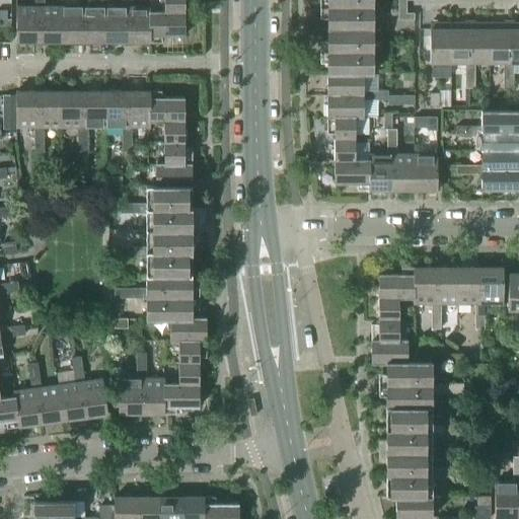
[(39,7),(44,7),(44,0),(33,0),(34,7),(16,7),(16,43),(40,43),(39,7)]
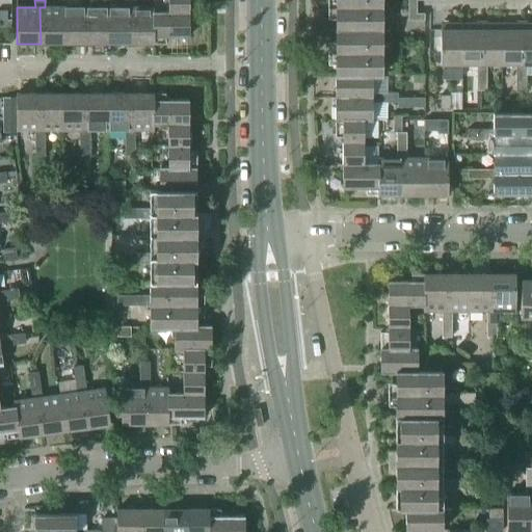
[(79,0),(80,7),(61,7),(63,44),(86,44),(85,7),(89,7),(89,0),(79,0)]
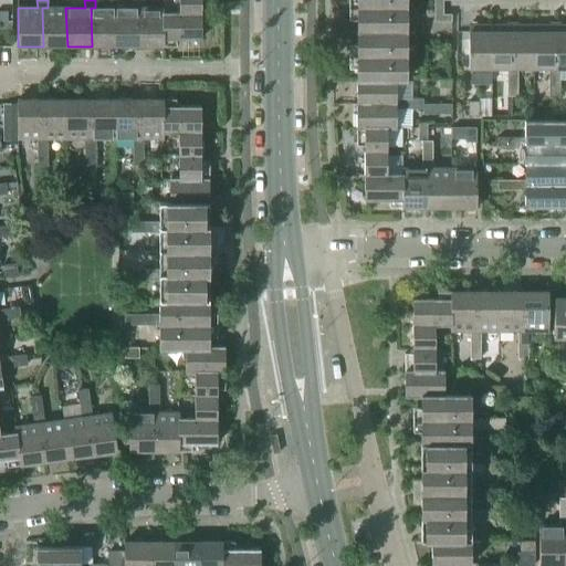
[(132,0),(133,8),(114,8),(114,46),(138,46),(138,8),(143,8),(143,0),(132,0)]
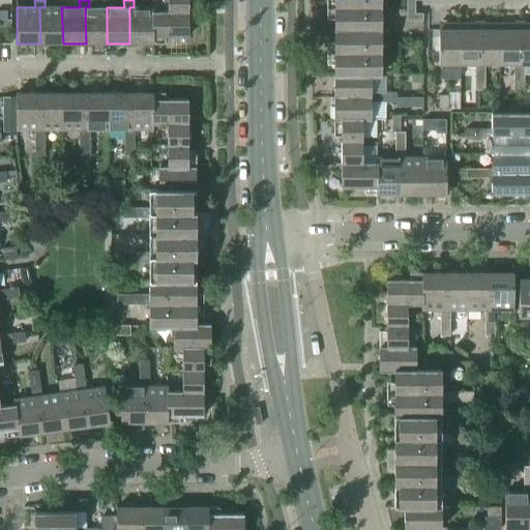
[(167,0),(167,12),(188,12),(187,0),(167,0)]
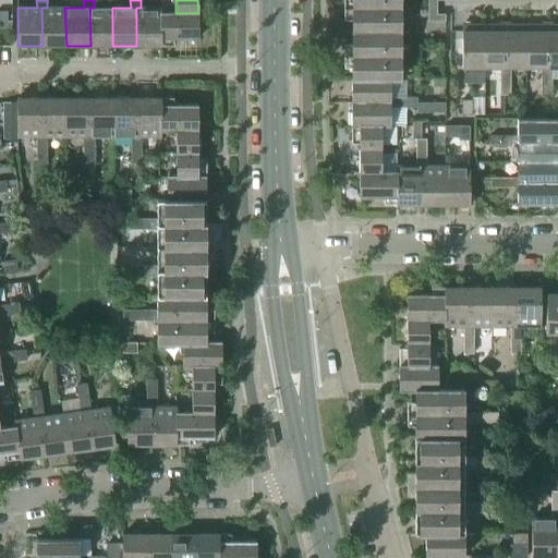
[(384,205),(398,205),(398,171),(396,172),(380,172),(380,128),(390,128),(390,108),(403,108),(403,97),(390,97),(390,81),(400,81),(400,33),(400,0),(342,0),(343,15),(351,15),(351,48),(343,48),(343,63),(351,63),(351,144),(359,144),(359,198),(384,198),(384,205)]
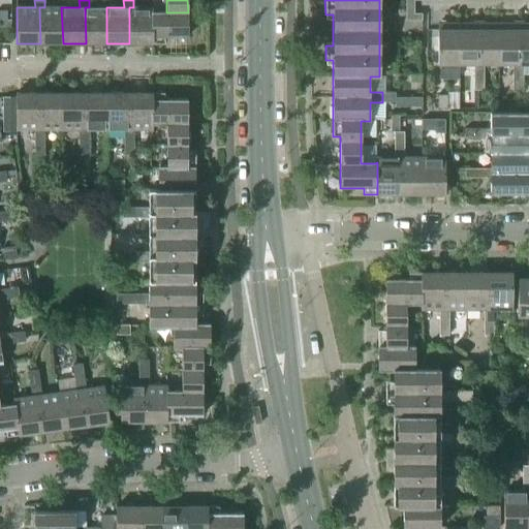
[(405,0),(405,21),(422,21),(422,13),(413,13),(413,0),(422,0),(405,0)]
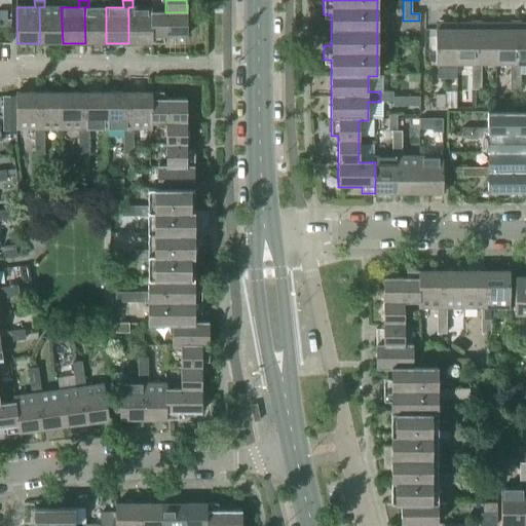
[(61,7),(44,7),(39,7),(40,43),(63,43),(61,7)]
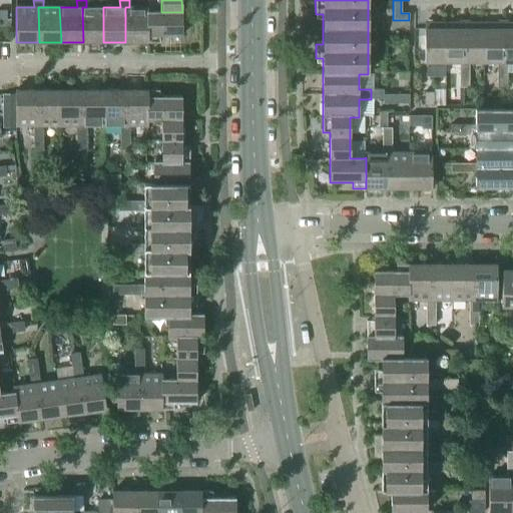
[(103,7),(86,7),(82,7),(83,42),(103,42),(103,7)]
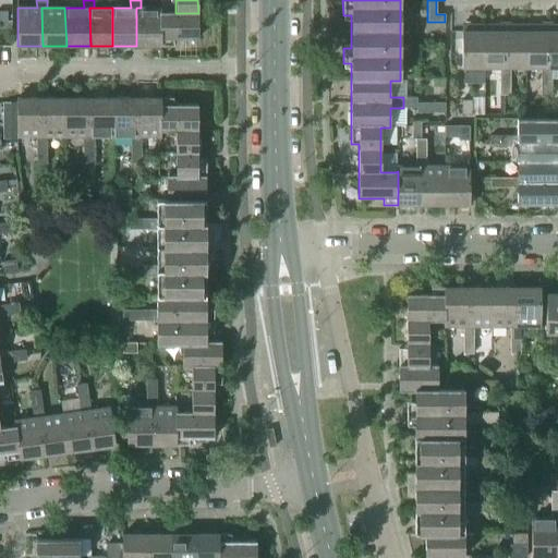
[(160,8),(141,8),(136,8),(136,46),(160,46),(160,13),(160,8)]
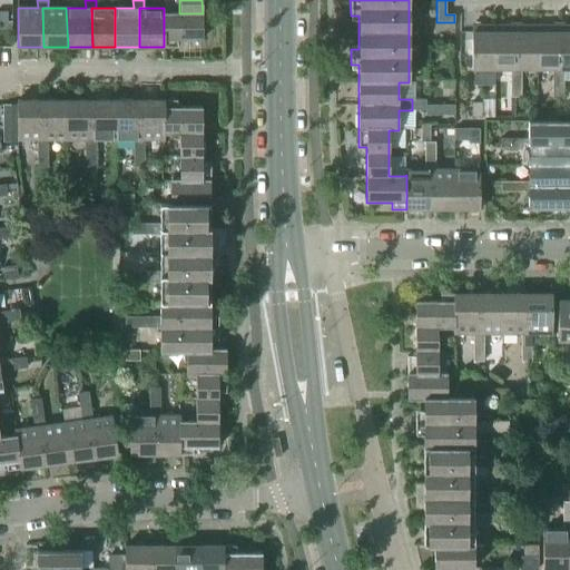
[(179,13),(164,13),(164,47),(177,47),(177,40),(203,40),(203,13),(179,13)]
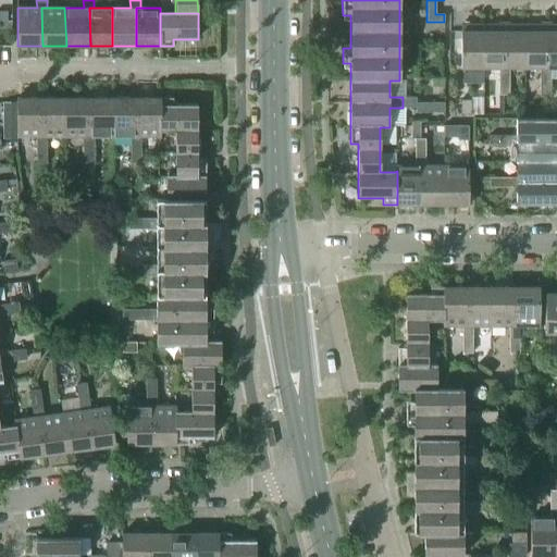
[(461,67),(482,67),(482,25),(461,25),(461,67)]
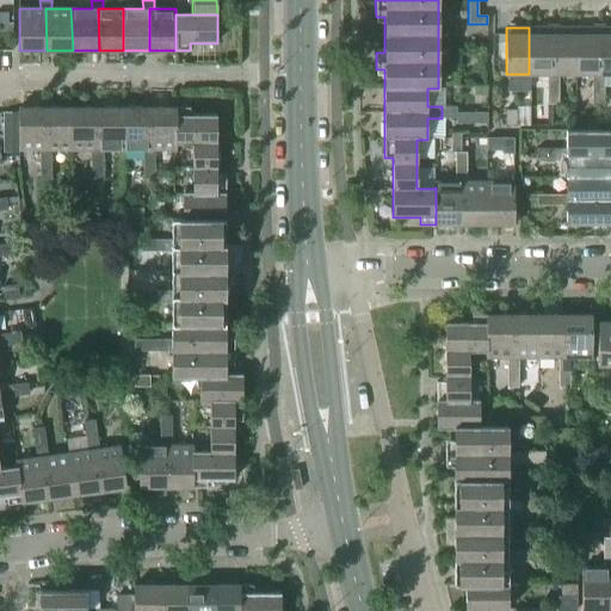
[(529,74),(547,74),(553,74),(553,28),(529,28),(529,74)]
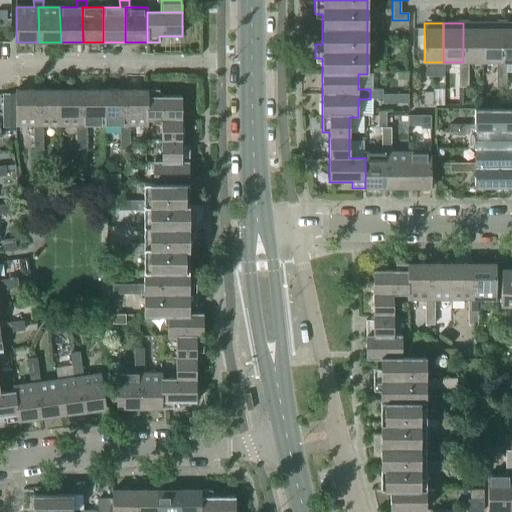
[(468,62),(482,62),(483,23),(463,23),(463,62),(458,62),(458,75),(468,75),(468,62)]
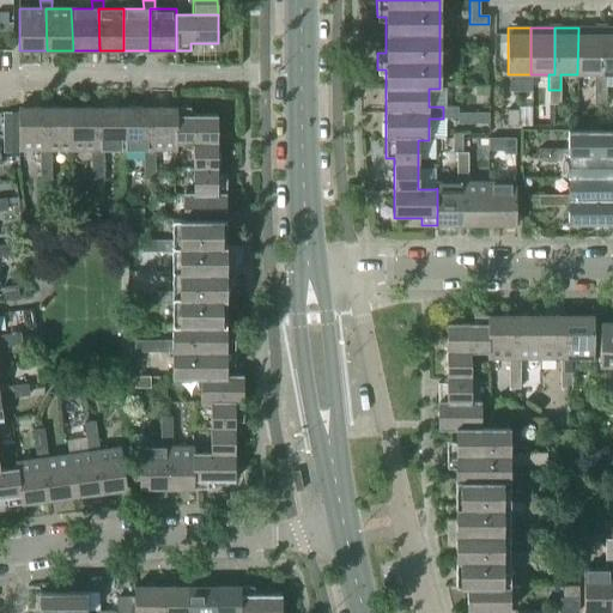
[(577,74),(595,74),(600,74),(600,28),(578,28),(577,74)]
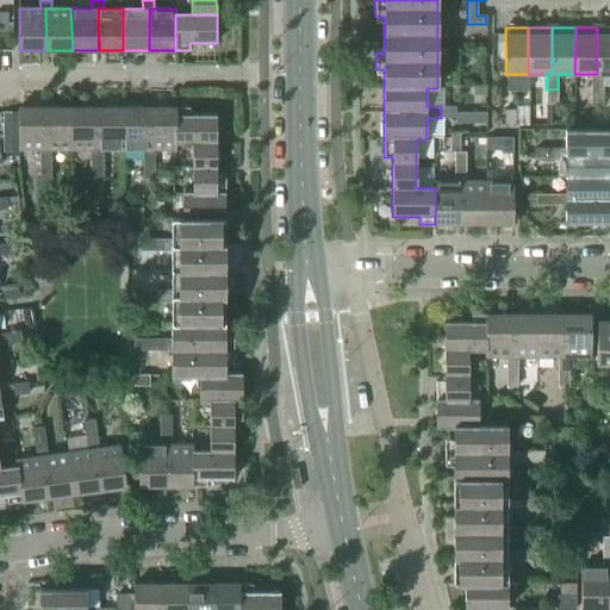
[(597,74),(592,74),(592,89),(603,89),(603,74),(609,74),(609,27),(597,27),(597,74)]
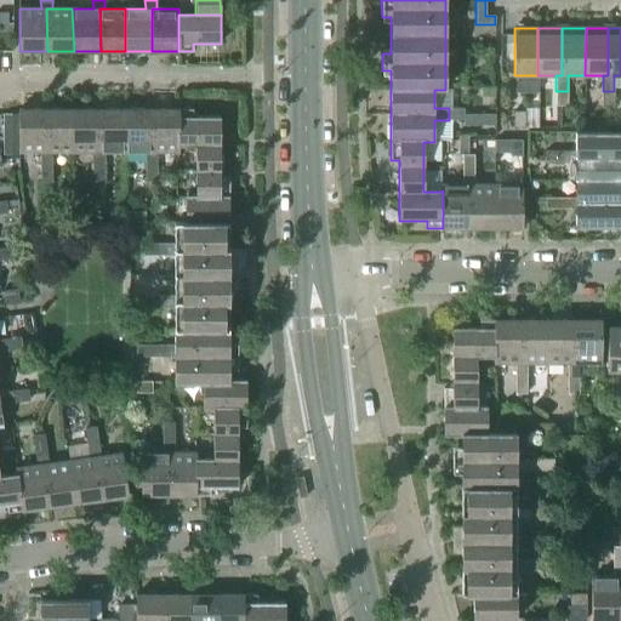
[(568,91),(556,91),(556,106),(568,106),(568,91)]
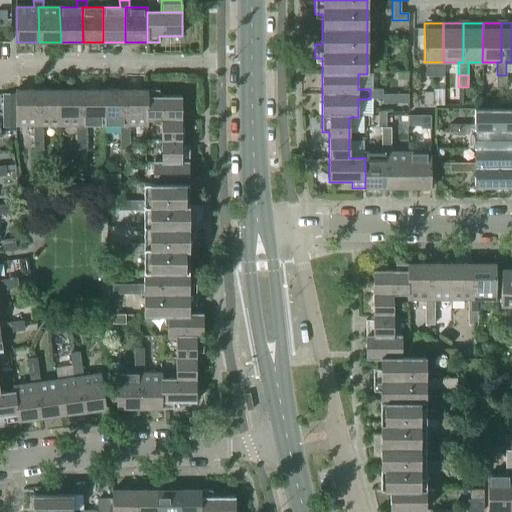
[(506,75),(497,75),(497,87),(506,87),(506,75)]
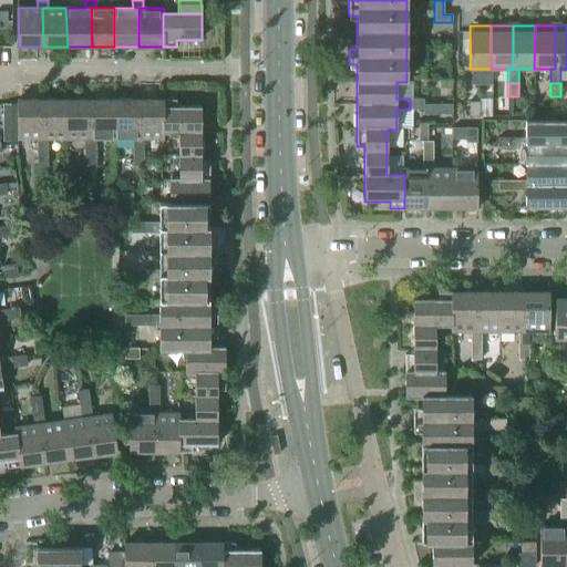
[(410,99),(410,110),(423,110),(423,99),(410,99)]
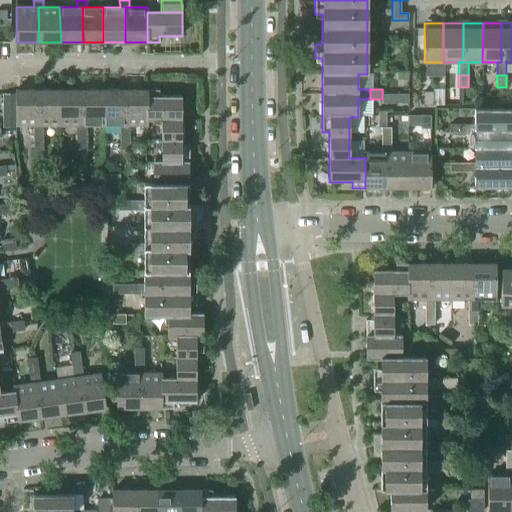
[(43,138),(43,126),(38,126),(37,90),(15,90),(15,96),(15,126),(33,126),(33,138),(43,138)]
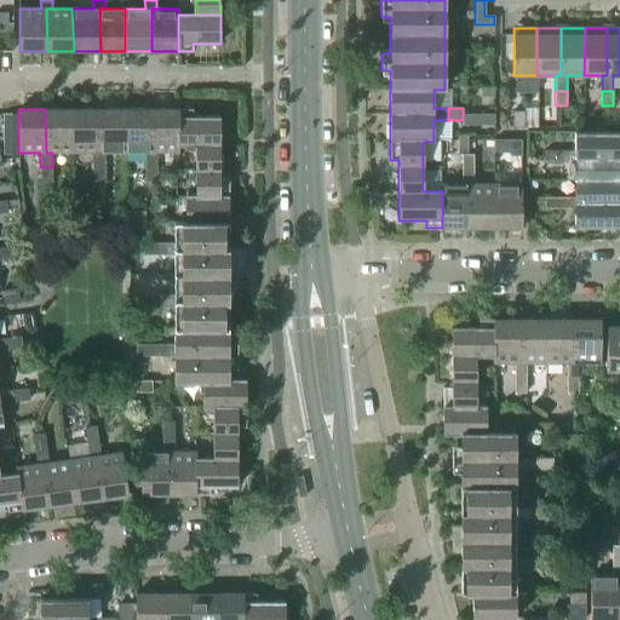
[(52,153),(73,153),(73,109),(45,109),(46,153),(52,153)]
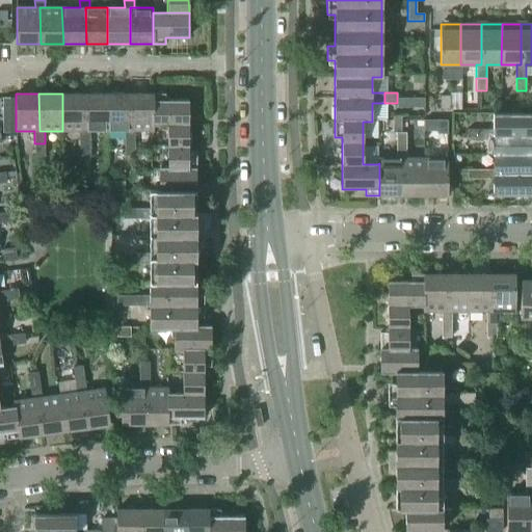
[(89,143),(89,131),(84,131),(84,94),(62,94),(62,131),(80,131),(80,143),(89,143)]
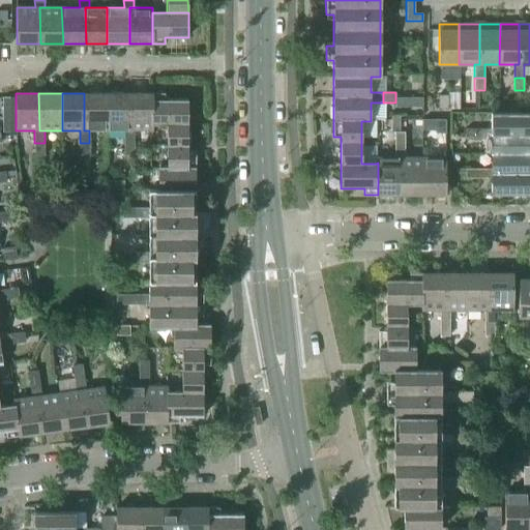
[(89,130),(107,130),(107,93),(84,93),(84,130),(89,130)]
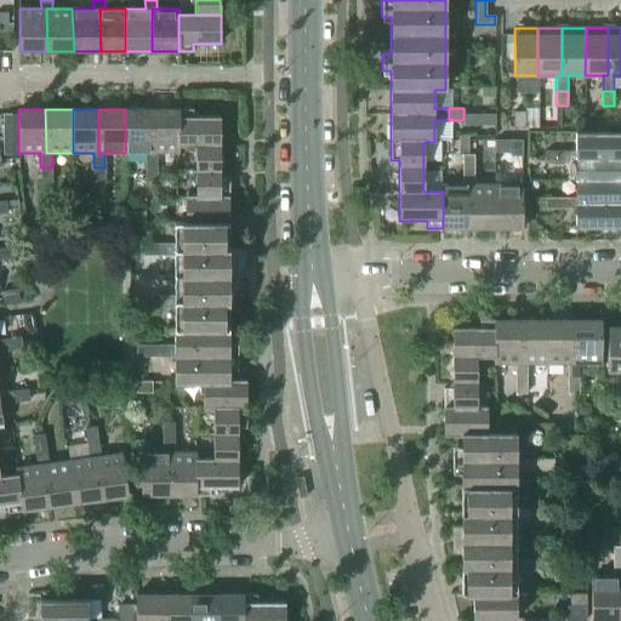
[(157,167),(157,153),(152,153),(152,109),(125,109),(125,153),(146,153),(146,167),(157,167)]
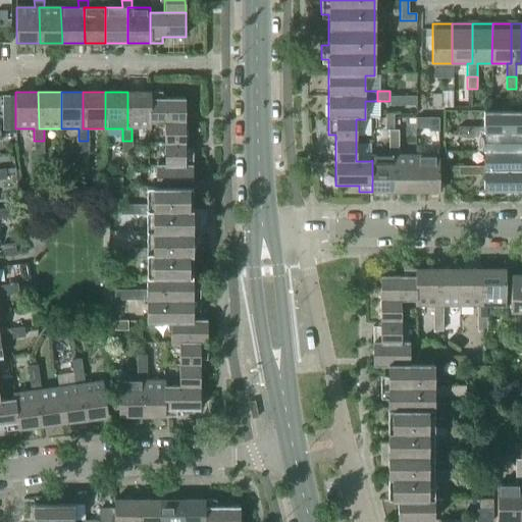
[(165,385),(165,417),(176,417),(176,410),(200,410),(200,360),(207,360),(207,320),(192,320),(192,306),(200,306),(200,292),(192,292),(192,280),(192,243),(200,243),(200,221),(192,221),(192,149),(185,149),(185,99),(162,99),(162,92),(149,92),(149,128),(150,128),(150,123),(164,123),(164,165),(156,165),(156,187),(146,187),(146,205),(134,205),(134,215),(146,215),(146,249),(134,249),(134,259),(146,259),(146,280),(146,291),(114,291),(114,300),(146,300),(146,322),(170,322),(170,345),(179,345),(179,385),(165,385)]
